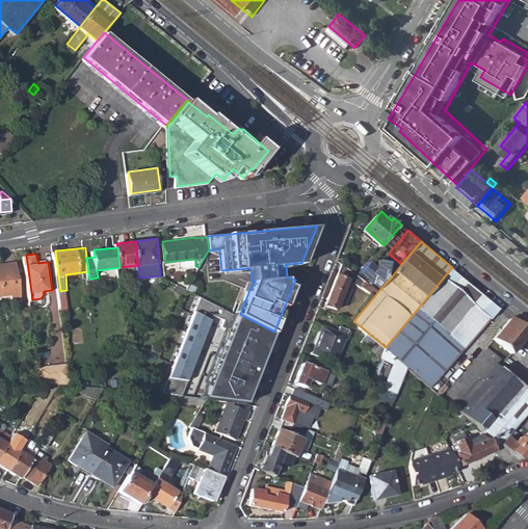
[(371,261),(360,274),(378,291),(380,289),(391,278),(388,275),(391,262),(379,260),(377,266),(371,261)]
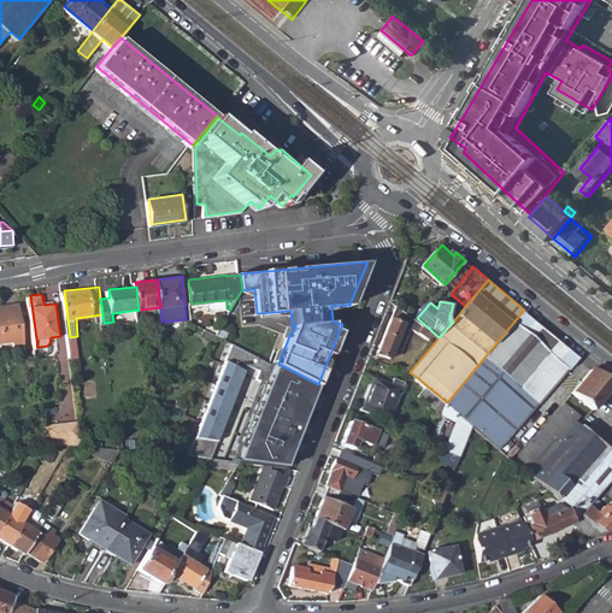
[(0,343),(16,342),(16,346),(28,345),(22,302),(12,304),(12,306),(0,308),(0,343)]
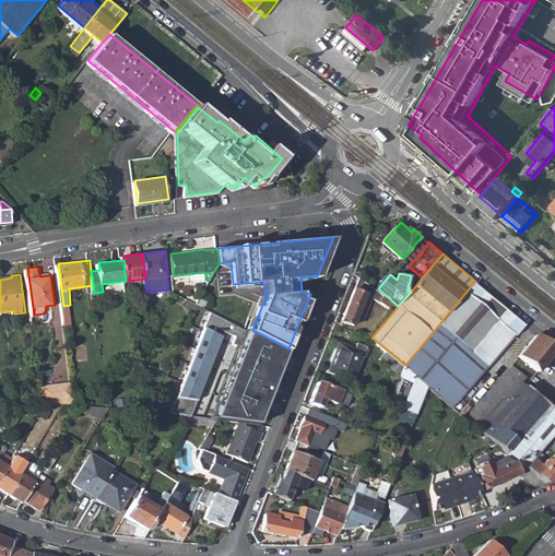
[(375,296),(393,311),(398,306),(378,288),(377,287),(361,275),(343,319),(355,324),(358,317),(365,319),(375,296)]
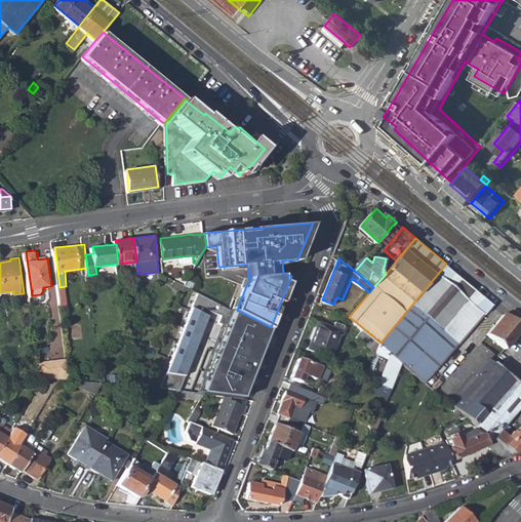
[(446,264),(381,343),(404,362),(428,382),(494,303),(446,264)]
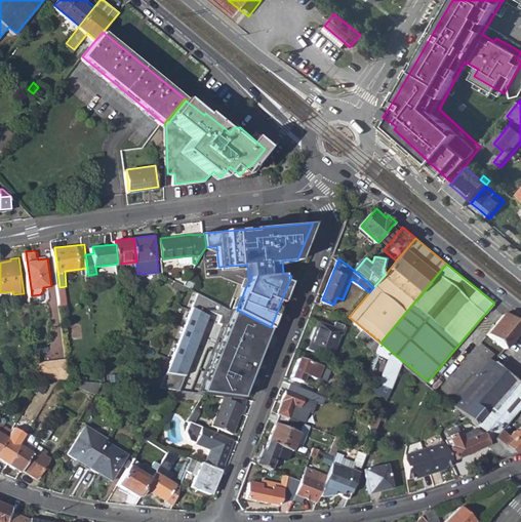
[(242,397),(271,327),(237,310),(200,291),(161,387),(181,389),(212,310),(224,314),(222,321),(230,325),(203,392),(225,395),(230,396),(242,397)]
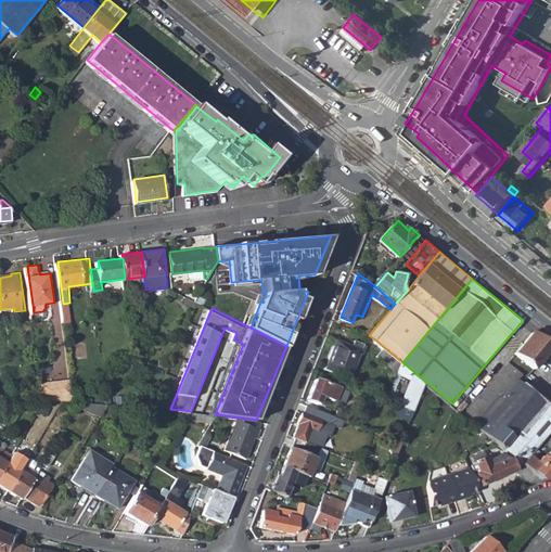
[(517,351),(536,368),(550,351),(550,343),(535,330),(517,351)]
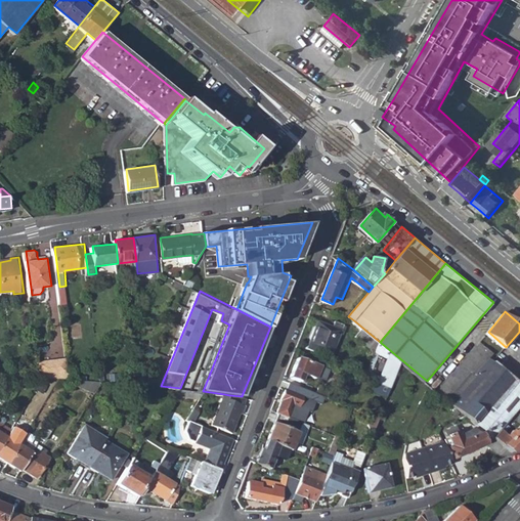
[(319,318),(308,347),(333,356),(346,323),(337,319),(335,324),(319,318)]
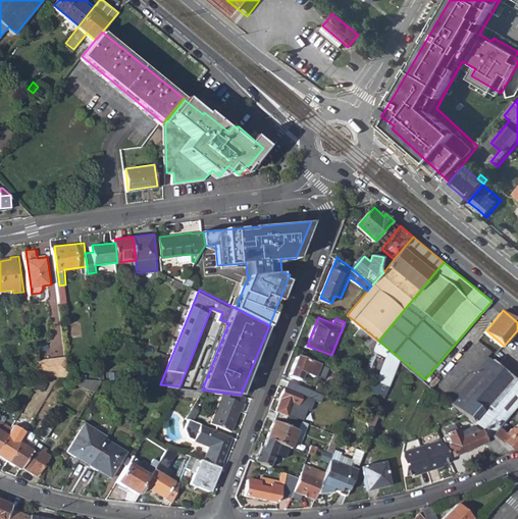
[(356,333),(374,350),(378,341),(361,326),(356,333)]
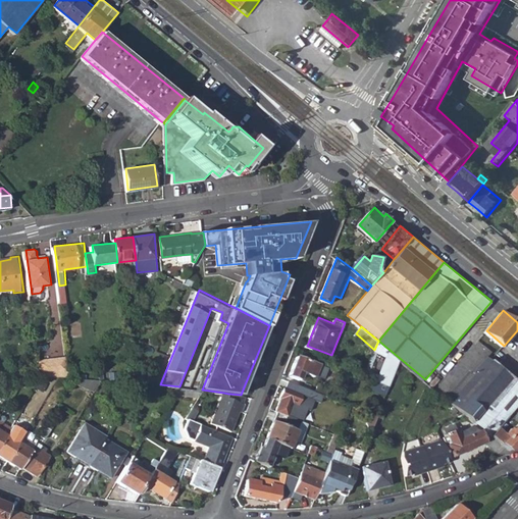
[(479,340),(435,388),(447,397),(471,369),(473,372),(486,357),(493,350),(479,340)]
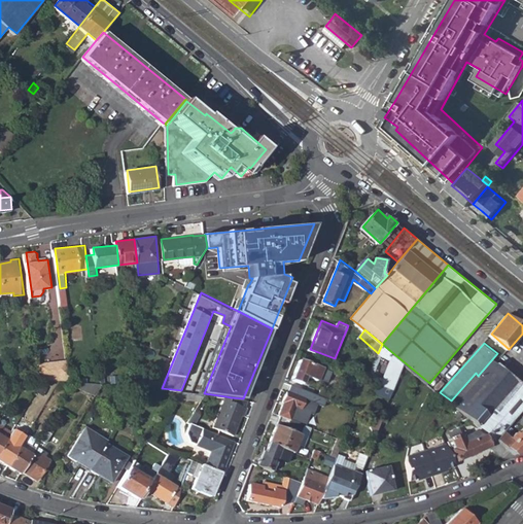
[(499,364),(497,362),(495,360),(491,360),(478,376),(476,373),(451,400),(497,439),(522,410),(522,383),(506,369),(515,356),(510,352),(499,364)]
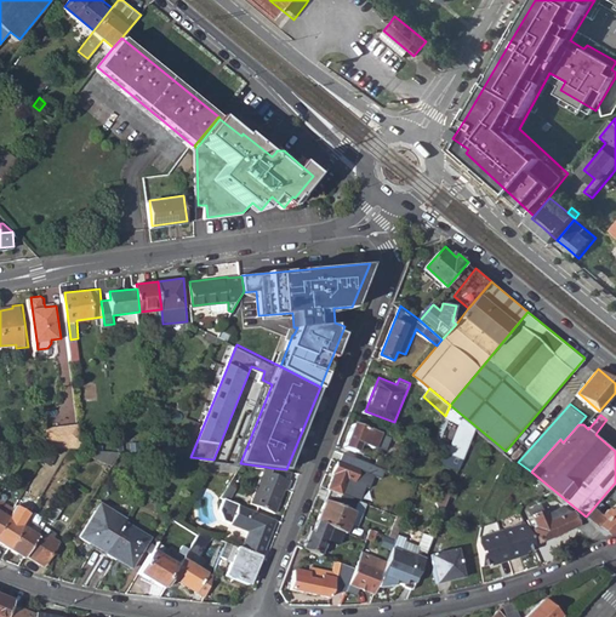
[(355,422),(347,444),(359,450),(363,441),(375,446),(381,432),(355,422)]
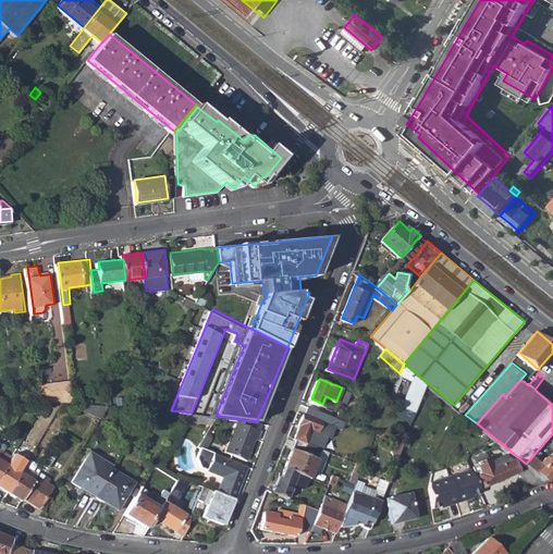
[(42,383),(45,399),(76,402),(73,380),(42,383)]
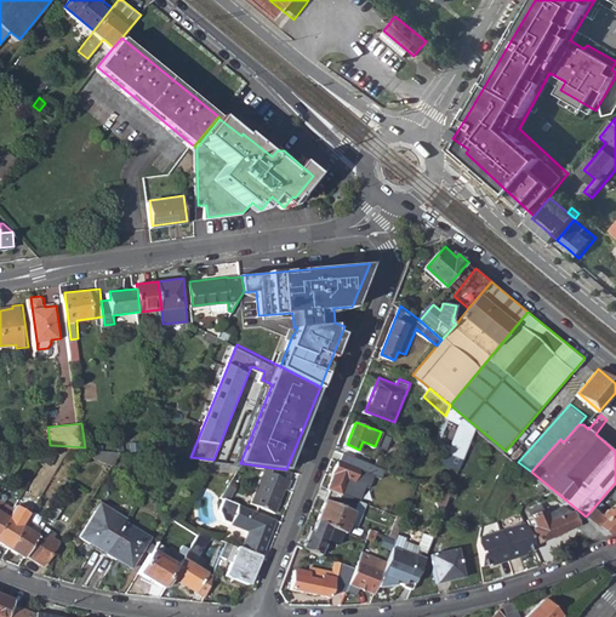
[(78,455),(85,460),(90,453),(81,449),(78,455)]
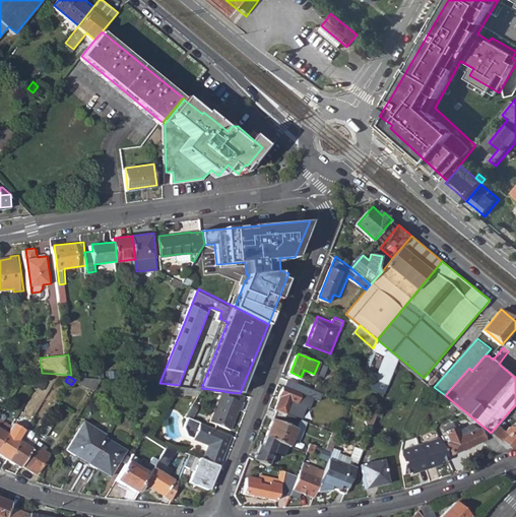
[(75,380),(97,388),(104,377),(102,377),(77,376),(75,380)]
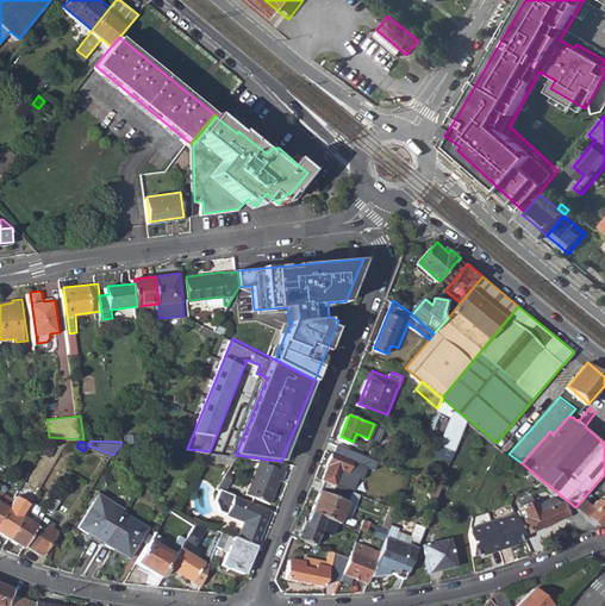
[(331,463),(324,479),(326,479),(354,491),(356,491),(361,476),(365,478),(369,466),(353,458),(355,450),(338,444),(335,451),(334,451),(330,462),(331,463)]
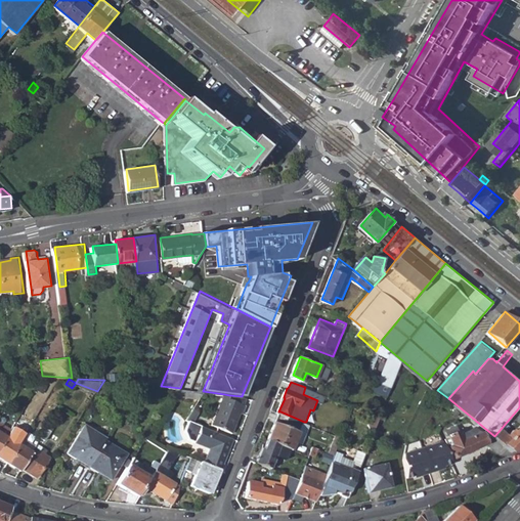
[(373,389),(390,395),(392,388),(376,382),(373,389)]
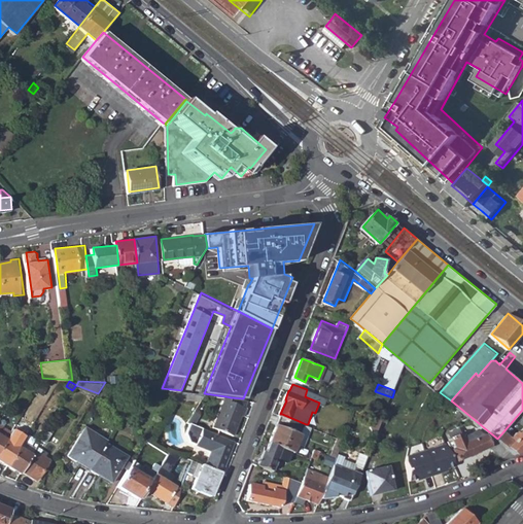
[(322,387),(320,394),(333,399),(335,391),(322,387)]
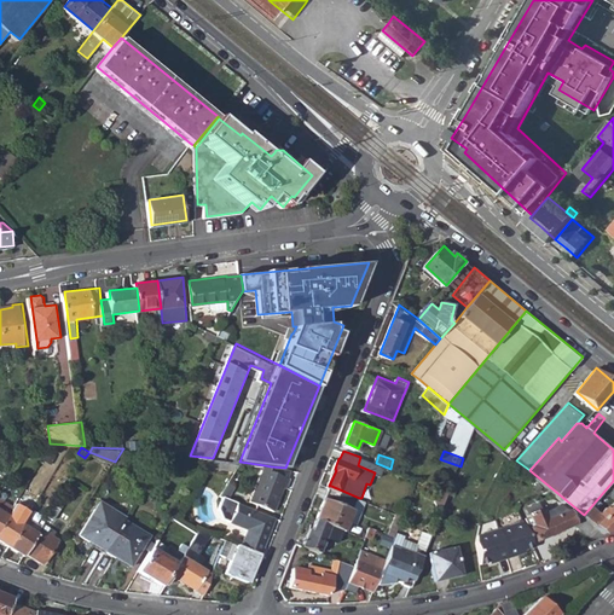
[(288,487),(293,477),(271,469),(271,466),(265,465),(252,500),(276,511),(287,487),(288,487)]
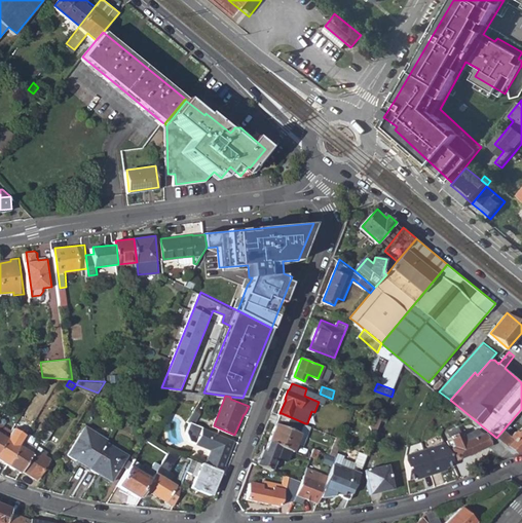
[(392,410),(386,408),(384,415),(383,418),(388,420),(392,410)]
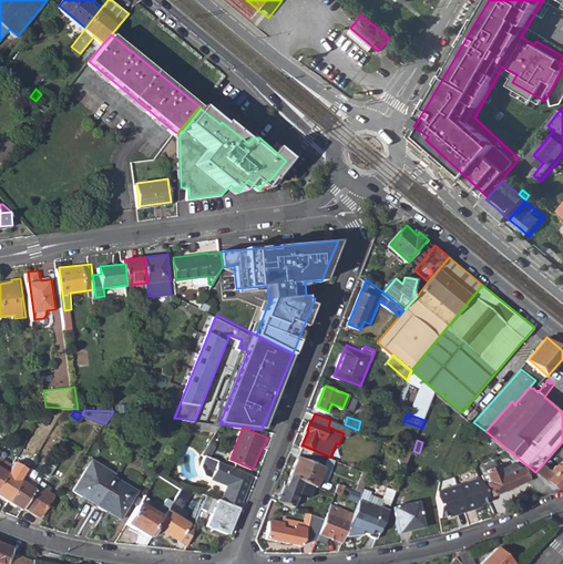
[(217,444),(212,441),(204,453),(207,454),(210,457),(217,444)]
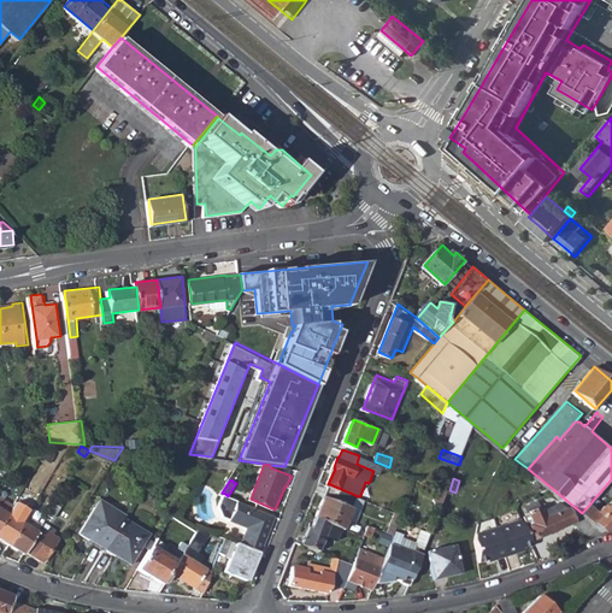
[(607,496),(611,491),(611,479),(582,513),(587,518),(602,531),(611,525),(611,502),(607,506),(606,505),(599,511),(595,507),(606,495),(607,496)]
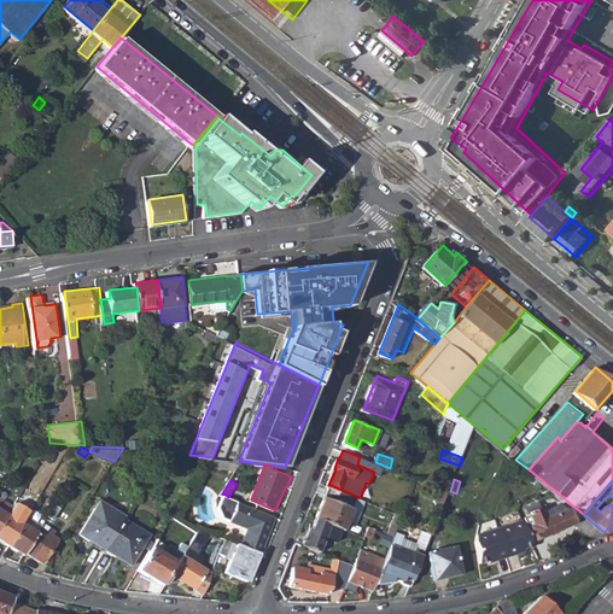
[(346,528),(358,497),(331,485),(317,518),(338,525),(346,528)]
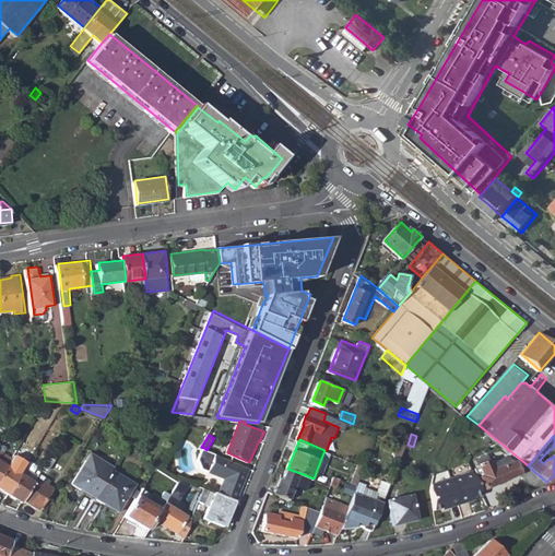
[(226,477),(220,493),(236,500),(238,500),(251,469),(207,450),(204,448),(200,458),(202,468),(226,477)]
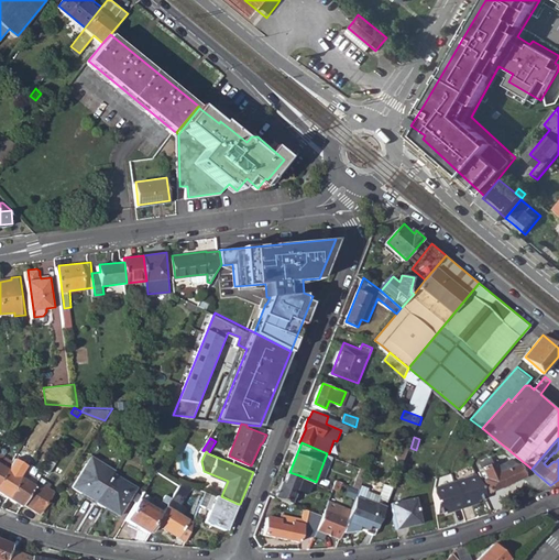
[(0,453),(0,461),(7,465),(11,458),(1,452),(0,453)]
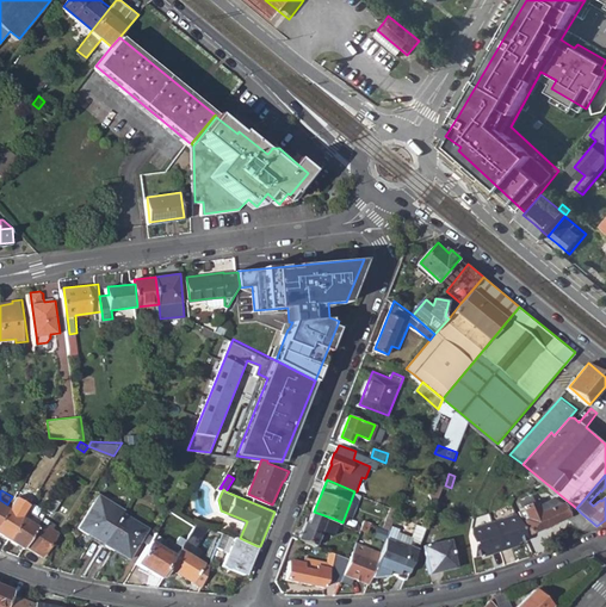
[(81,526),(106,543),(125,511),(127,509),(101,493),(81,526)]
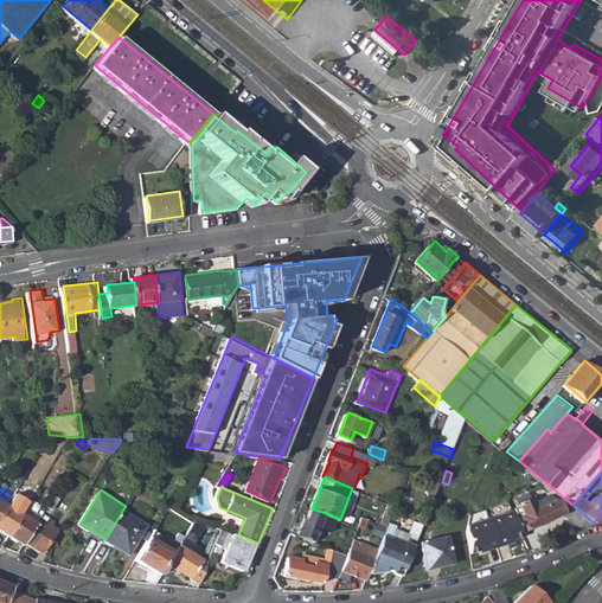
[(0,520),(11,504),(18,492),(13,491),(12,493),(7,501),(0,496),(0,520)]
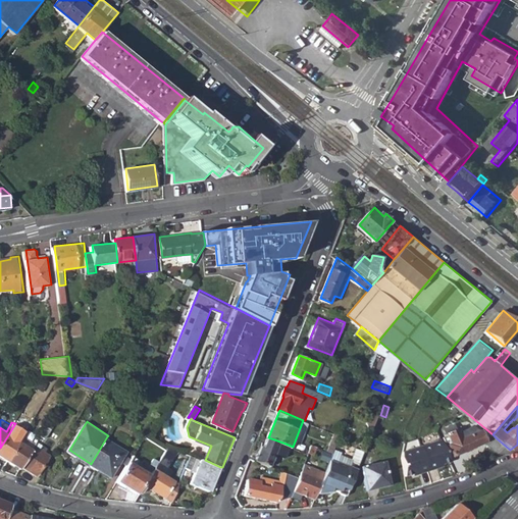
[(9,433),(21,442),(26,434),(28,431),(15,423),(9,433)]
